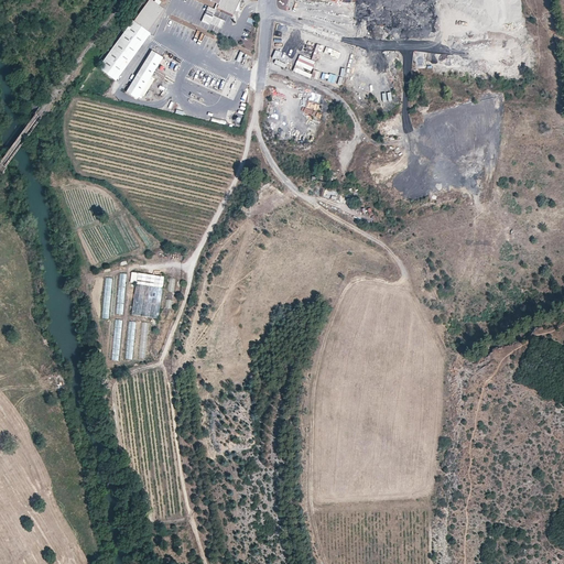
[(152,0),(147,0),(132,21),(148,32),(165,9),(152,0)]
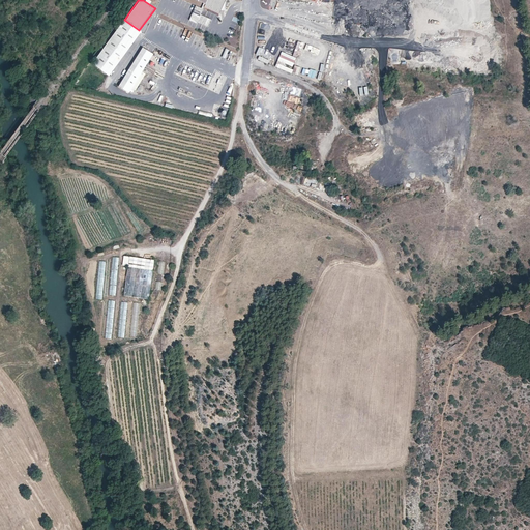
[(228,0),(207,0),(204,8),(221,16),(228,0)]
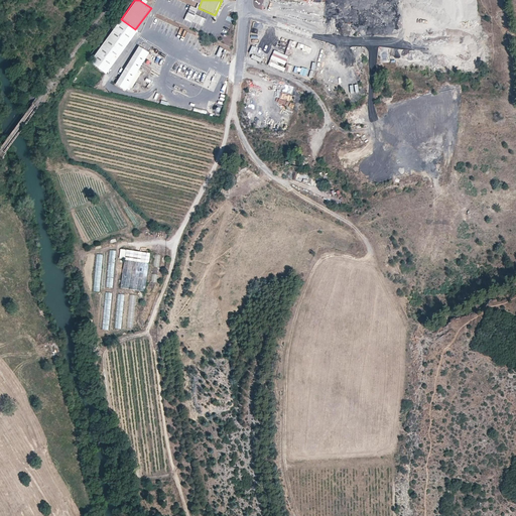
[(135,29),(121,19),(95,55),(91,62),(106,74),(138,30),(135,29)]
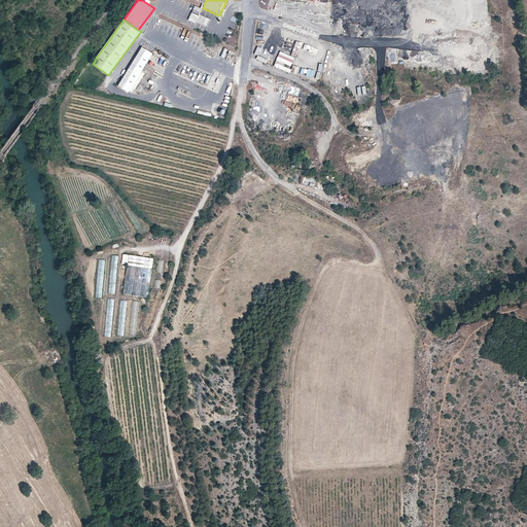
[(148,36),(138,54),(128,71),(118,86),(129,93),(137,79),(151,56),(160,42),(148,36)]
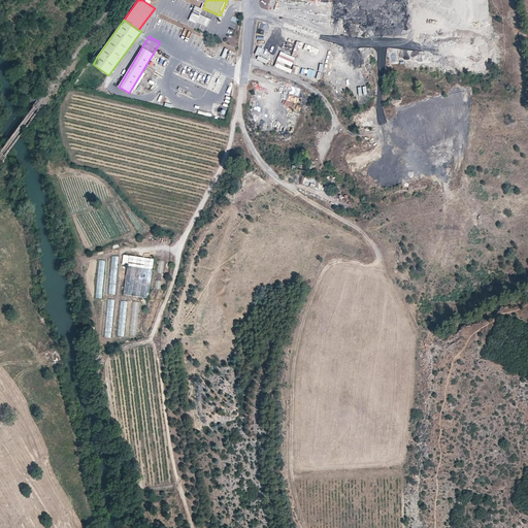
[(297,46),(303,47),(304,42),(295,40),(292,55),(295,56),(297,46)]
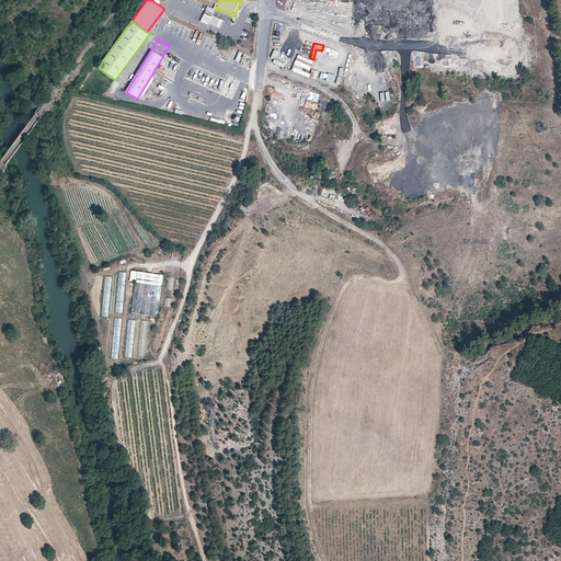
[(292,71),(309,77),(310,71),(309,71),(313,59),(297,54),(292,71)]
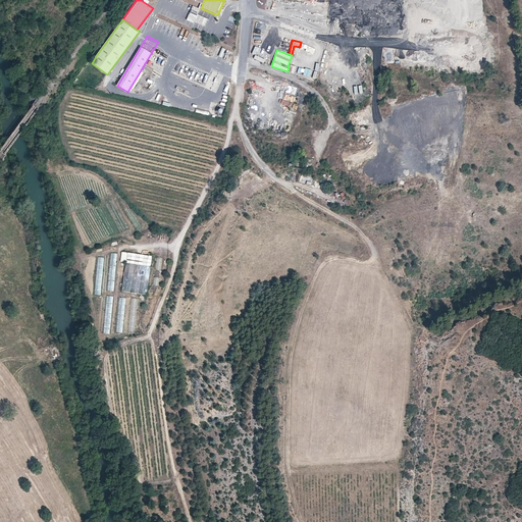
[(308,62),(306,70),(317,72),(318,64),(308,62)]
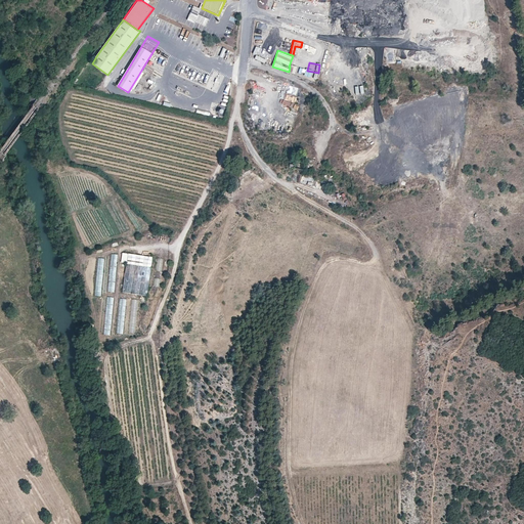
[(290,124),(294,125),(299,104),(292,102),(289,116),(291,116),(290,124)]
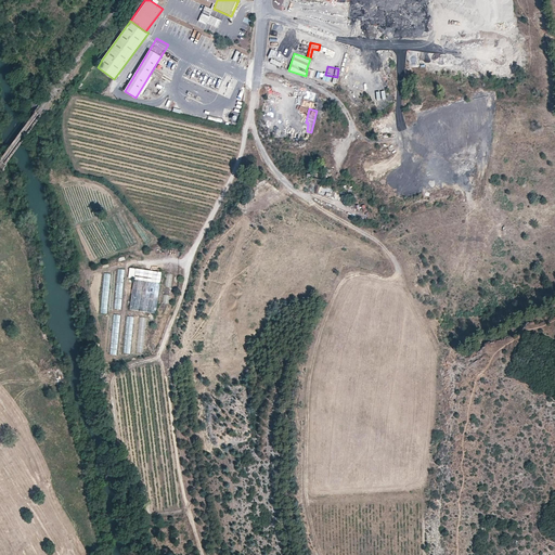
[(126,268),(117,268),(114,309),(123,309),(126,268)]
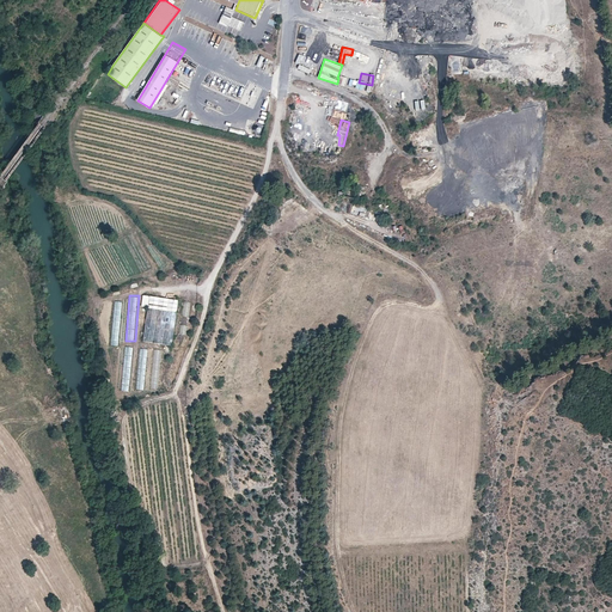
[(145,341),(172,346),(178,300),(150,297),(145,341)]
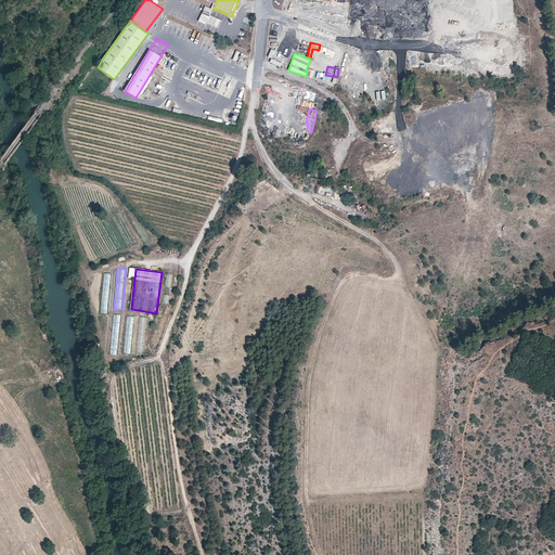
[(121,315),(114,314),(110,356),(118,357),(121,315)]
